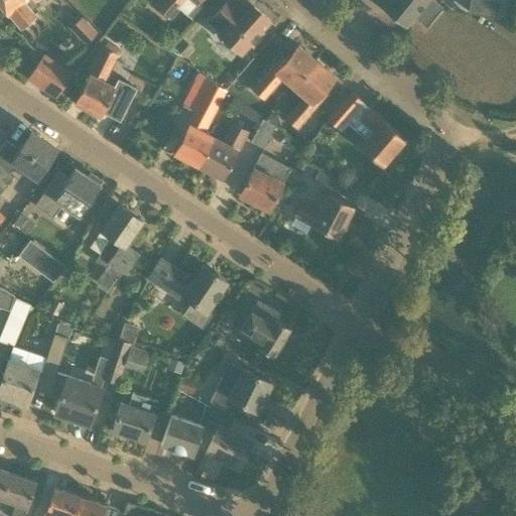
[(0,0),(0,5),(8,15),(9,14),(21,28),(37,15),(32,9),(36,6),(31,0),(0,0)]
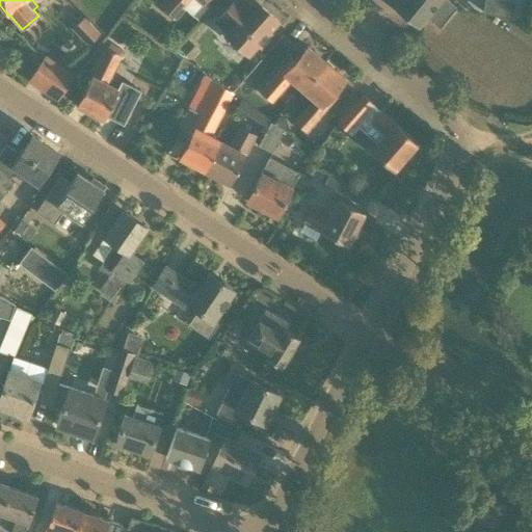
[(201,0),(205,2),(206,0),(165,0),(161,5),(178,19),(186,8),(183,6),(187,0),(201,0)]
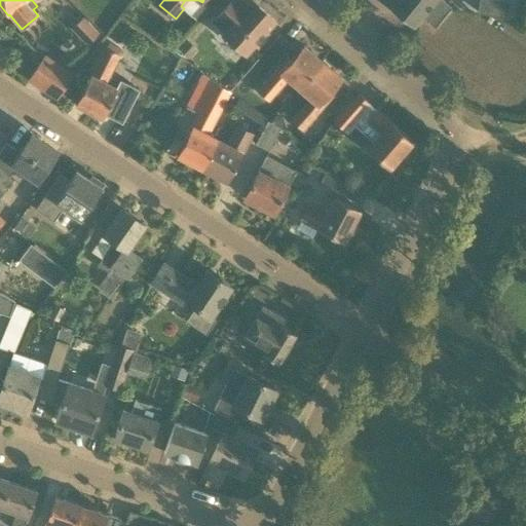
[(232,0),(222,11),(213,23),(222,32),(221,34),(246,55),(255,46),(257,48),(269,35),(265,32),(274,21),(260,8),(259,7),(251,0),(250,0),(246,5),(239,0),(232,0)]
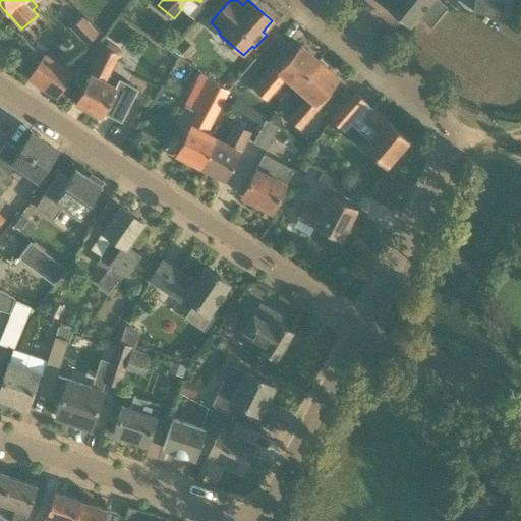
[(409,27),(418,17),(430,27),(447,7),(438,0),(386,0),(389,2),(385,7),(409,27)]
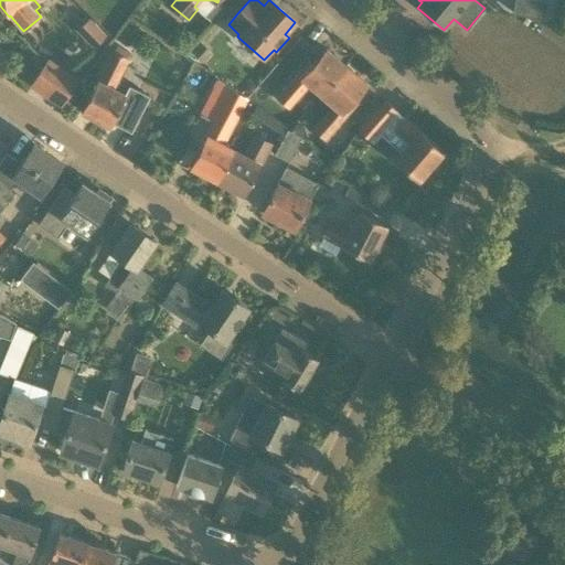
[(544,2),(535,0),(532,19),(541,21),(544,2)]
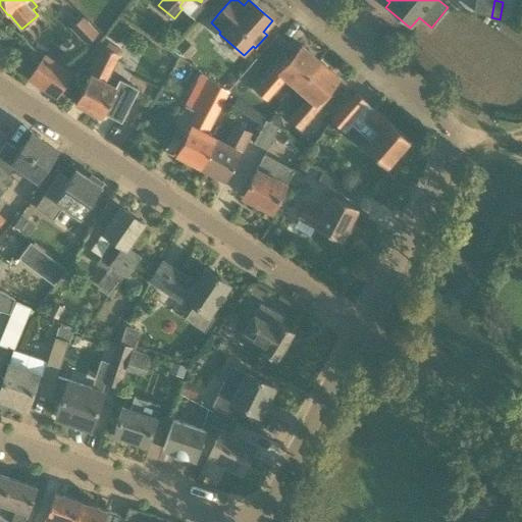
[(83,16),(70,29),(87,45),(99,33),(83,16)]
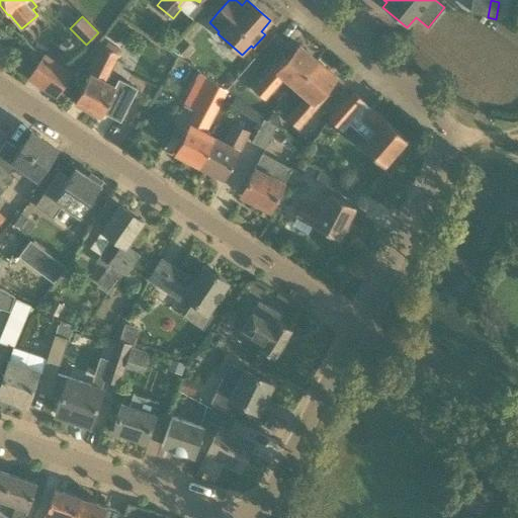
[(184,39),(176,49),(185,56),(192,47),(184,39)]
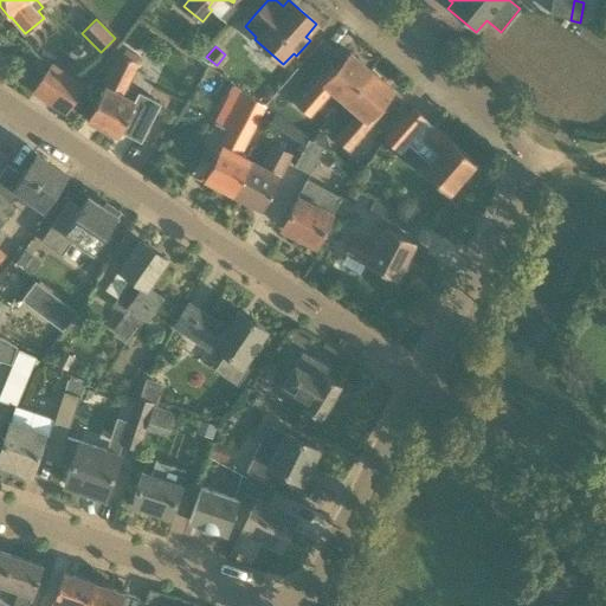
[(104,86),(86,120),(117,136),(135,102),(121,95),(127,83),(133,71),(137,62),(140,58),(123,50),(122,55),(118,59),(115,66),(104,86)]
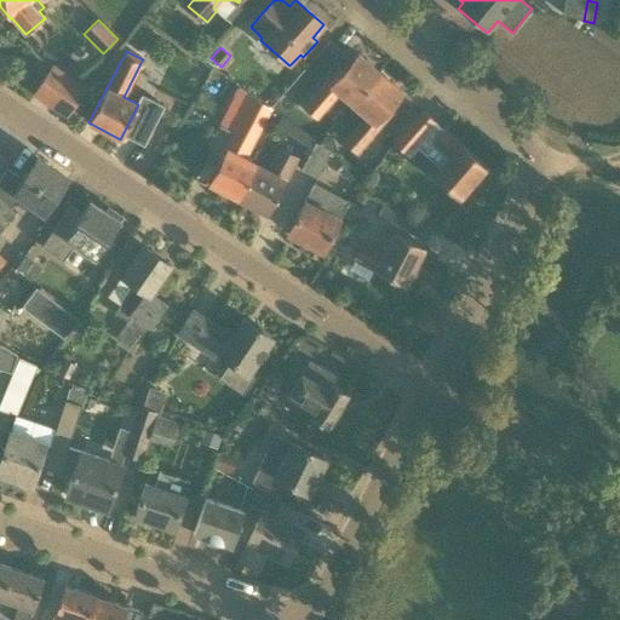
[(339,93),(352,105),(379,74),(356,53),(342,70),(338,67),(303,108),(316,120),(339,93)]
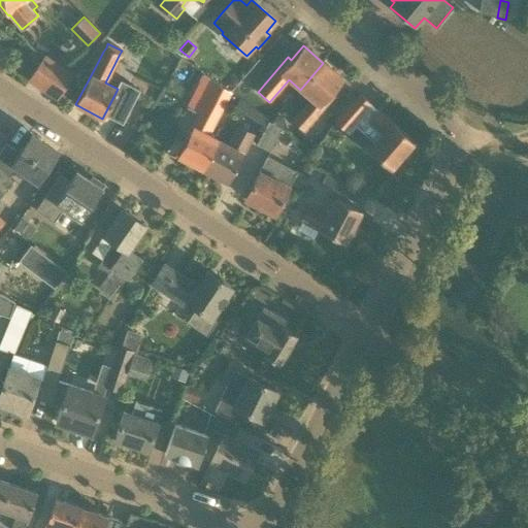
[(45,91),(61,67),(44,56),(28,80),(45,91)]
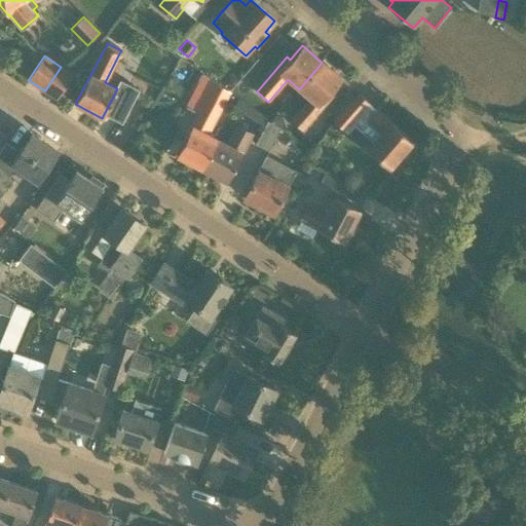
[(302,132),(333,97),(330,94),(342,79),(322,63),(299,89),(310,99),(291,121),(302,132)]
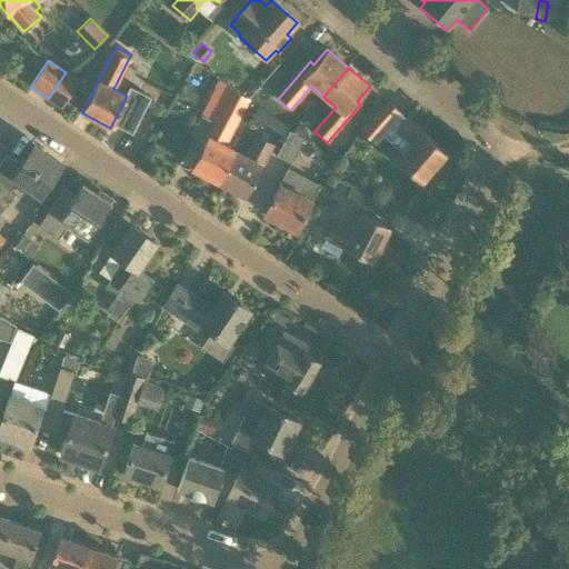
[(79,81),(66,72),(49,98),(61,107),(79,81)]
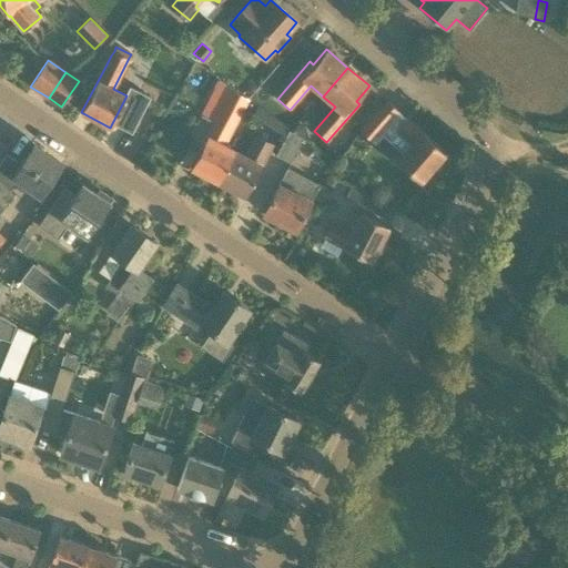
[(201,115),(214,123),(191,169),(217,182),(235,150),(223,144),(247,99),(220,80),(201,115)]
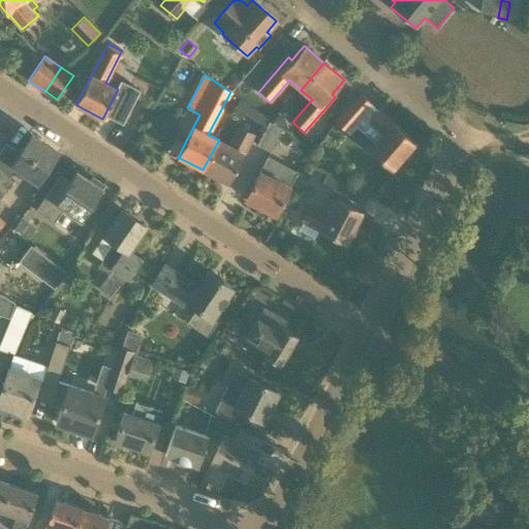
[(342,115),(335,122),(346,132),(353,124),(376,143),(369,151),(391,169),(408,149),(414,142),(404,132),(393,123),(378,111),(377,112),(370,105),(371,104),(361,96),(360,94),(352,103),(342,115)]
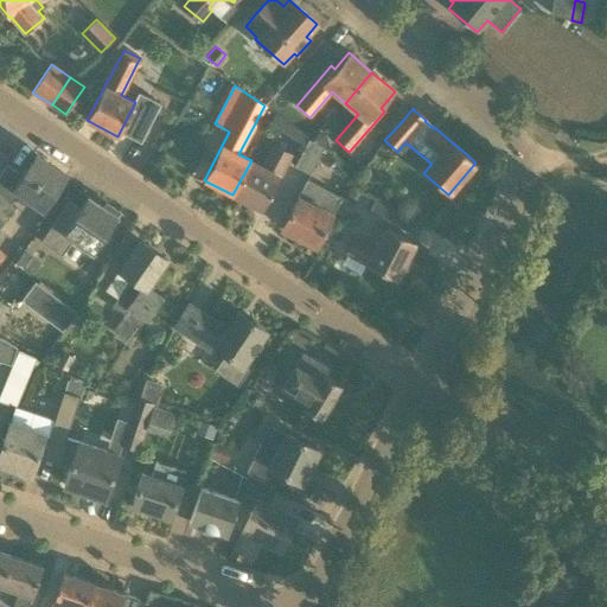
[(266,131),(278,138),(288,121),(275,113),(266,131)]
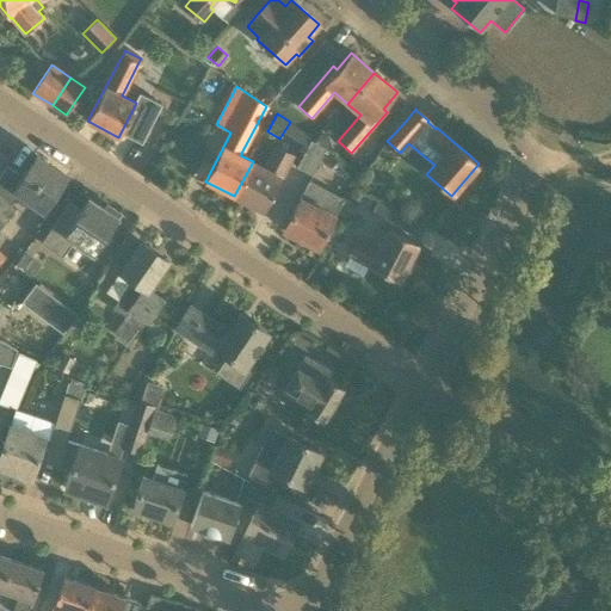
[(313,142),(326,148),(329,143),(328,137),(321,133),(316,139),(313,142)]
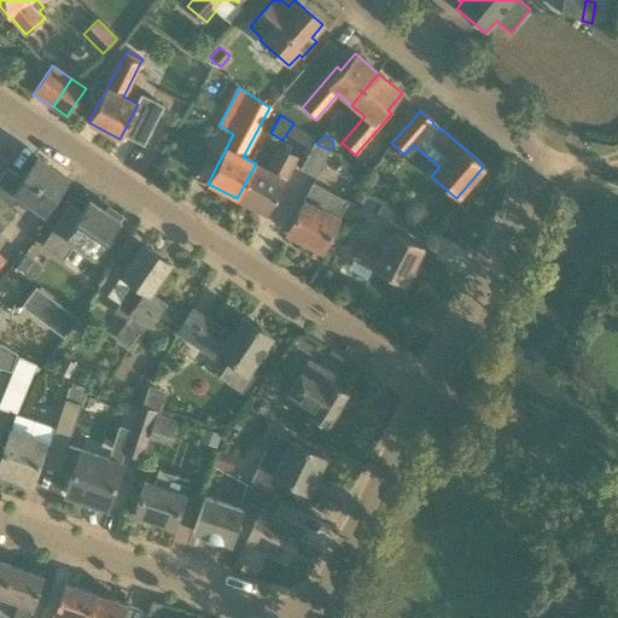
[(315,178),(330,150),(316,144),(313,143),(299,170),(315,178)]
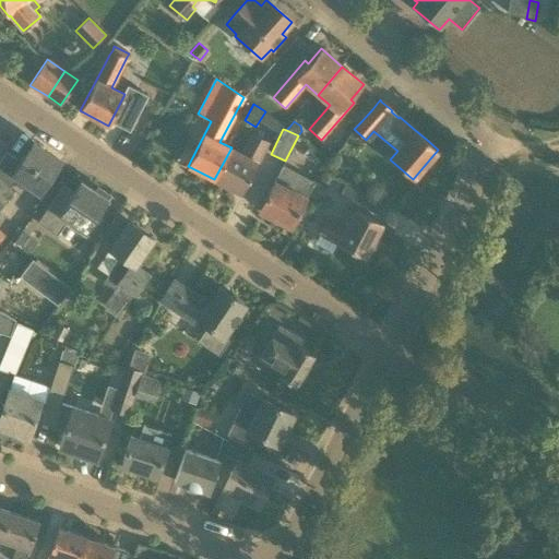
[(242,154),(232,147),(214,179),(241,193),(269,141),(253,133),(242,154)]
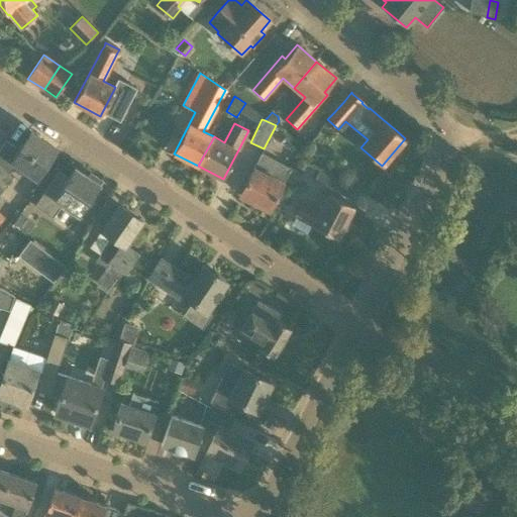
[(56,150),(30,132),(18,149),(5,140),(0,147),(0,166),(5,170),(10,161),(35,179),(56,150)]
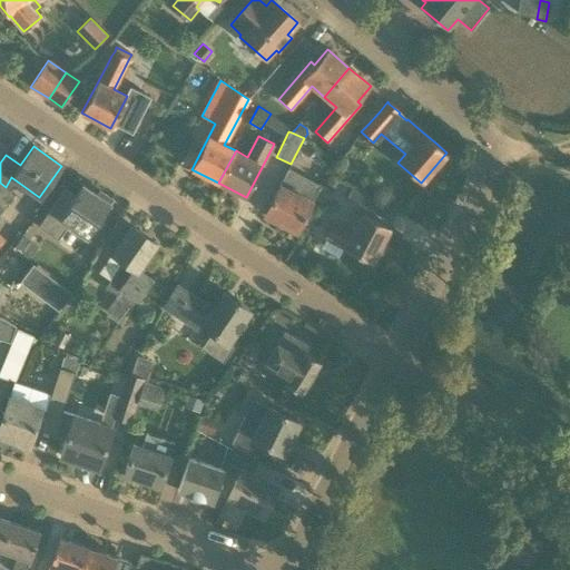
[(345,163),(345,177),(359,177),(359,163),(345,163)]
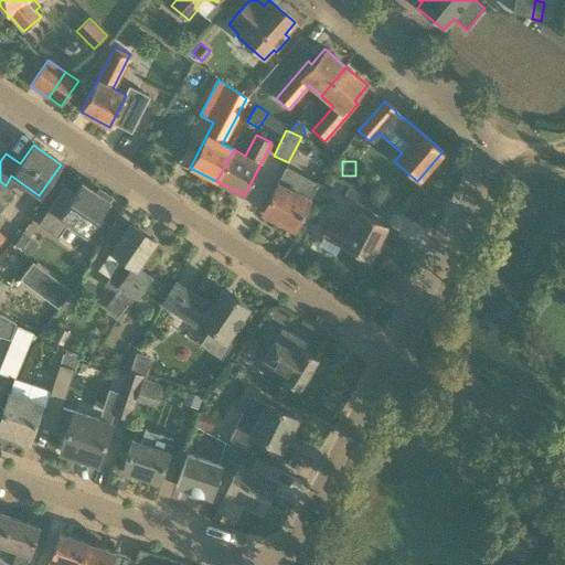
[(272,194),(262,213),(292,228),(294,228),(295,226),(294,226),(313,188),(316,183),(297,173),(285,168),(272,194)]
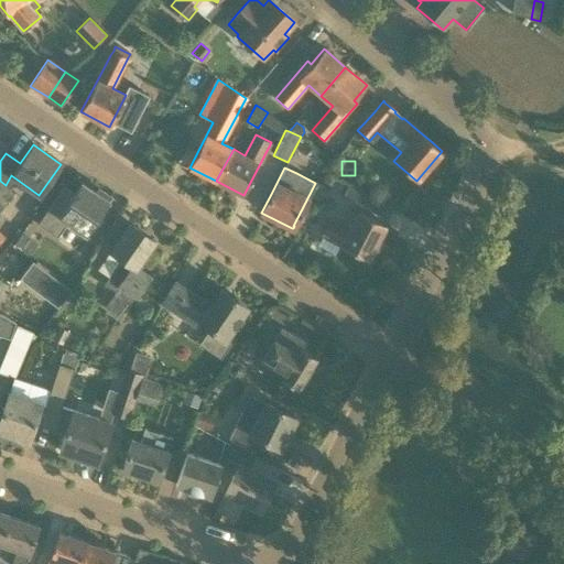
[(325,173),(318,186),(326,190),(332,176),(325,173)]
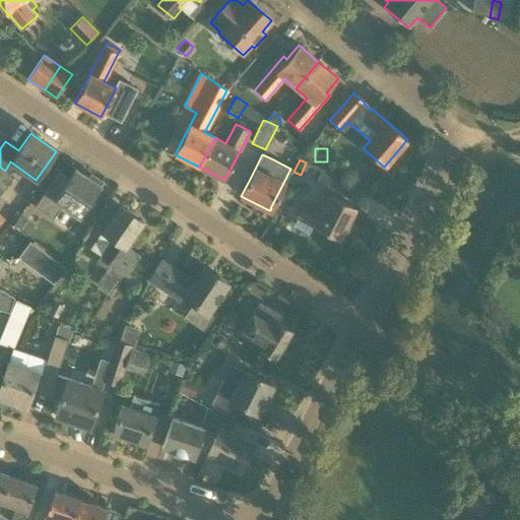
[(0,189),(11,177),(5,171),(0,167),(0,189)]
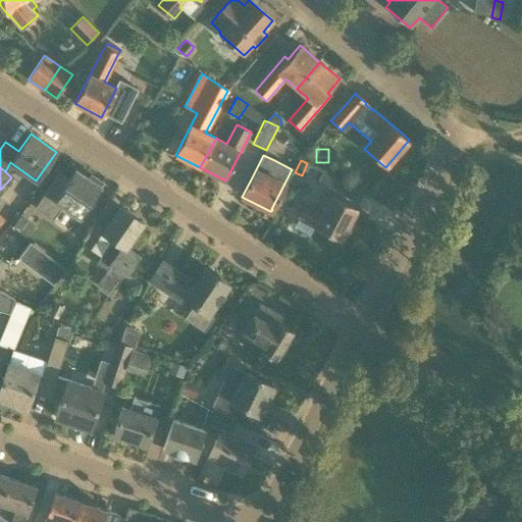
[(89,178),(84,174),(75,169),(73,172),(68,179),(58,172),(35,207),(53,219),(62,206),(79,217),(102,183),(91,175),(89,178)]
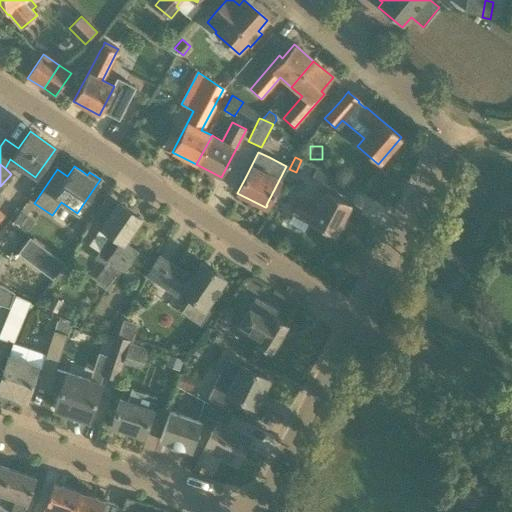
[(339,182),(316,169),(312,177),(335,190),(339,182)]
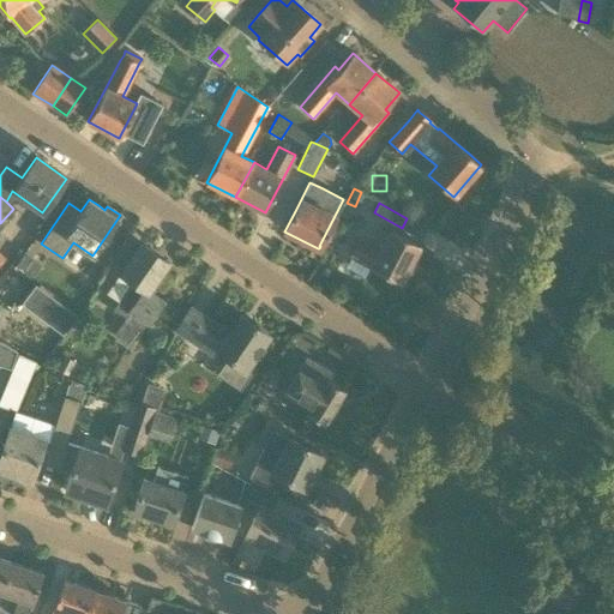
[(371,266),(371,268),(399,283),(420,245),(390,228),(379,251),(359,240),(350,259),(351,257),(371,266)]
